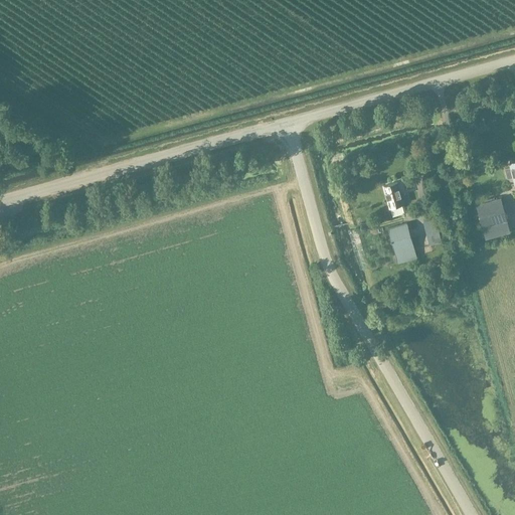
[(511,167),(505,169),(507,179),(513,177),(514,183),(514,160),(509,162),(511,167)]
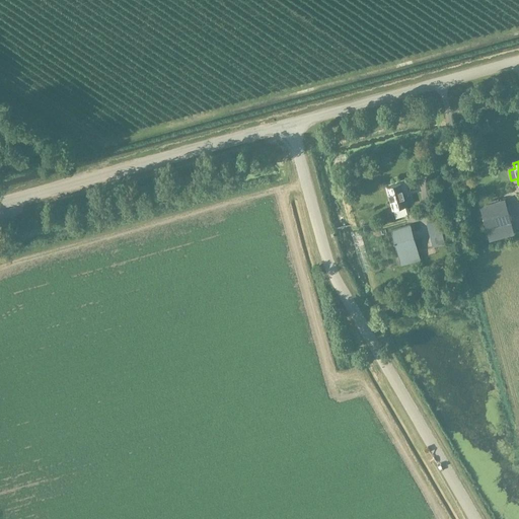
[(386,188),(392,210),(411,204),(409,196),(403,197),(399,183),(386,188)]
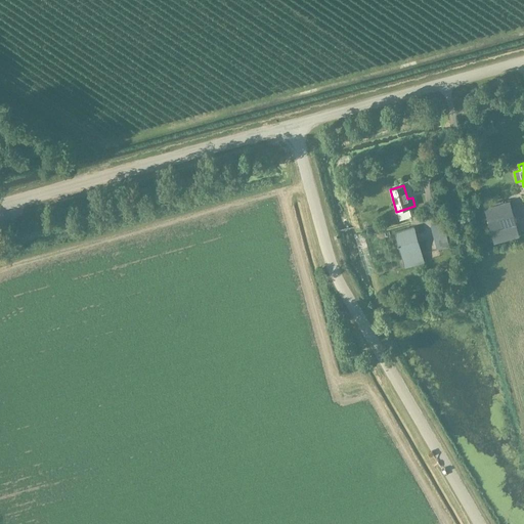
[(490,231),(516,224),(510,202),(484,208),(490,231)]
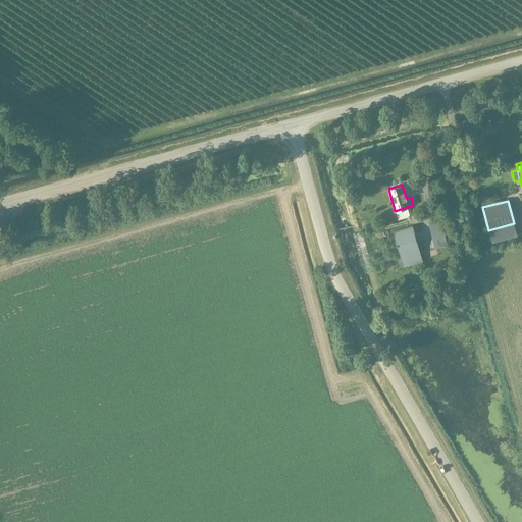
[(400,255),(419,250),(412,226),(394,232),(400,255)]
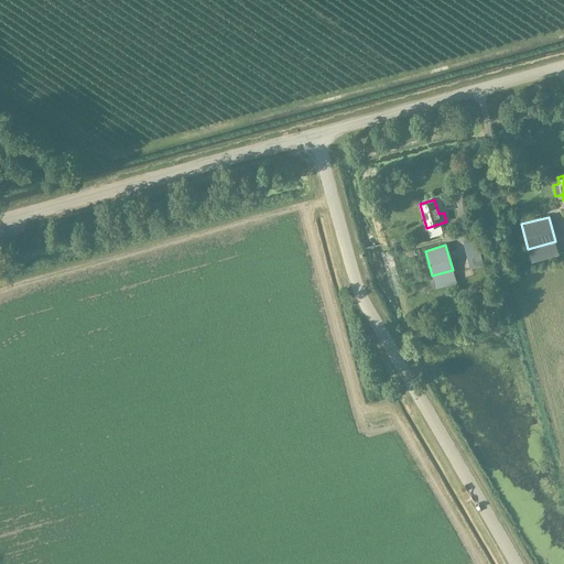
[(432,275),(435,289),(457,283),(453,270),(432,275)]
